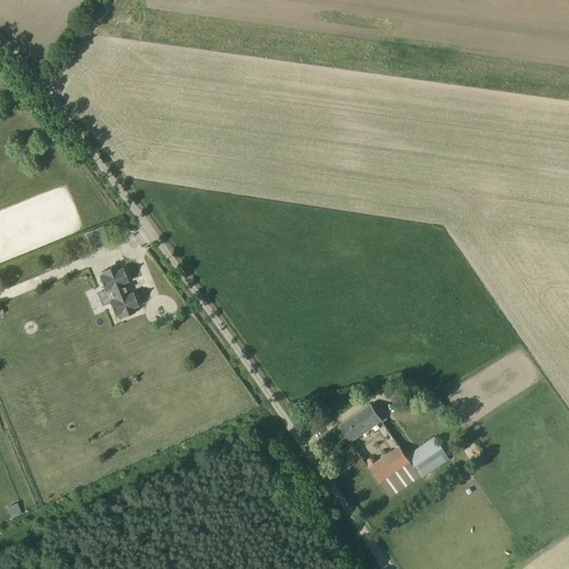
[(103,237),(99,227),(87,232),(90,242),(103,237)]
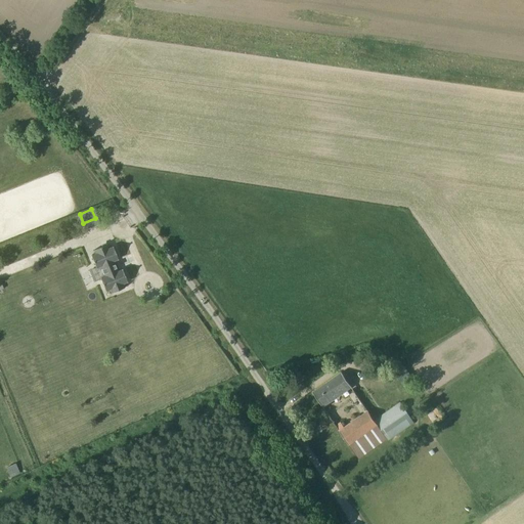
[(118,271),(117,269),(114,261),(118,259),(113,247),(108,249),(107,245),(106,245),(105,243),(101,245),(102,247),(94,250),(95,254),(91,256),(96,268),(100,266),(105,276),(100,278),(105,291),(110,290),(112,293),(125,288),(123,284),(127,282),(122,269),(118,271)]
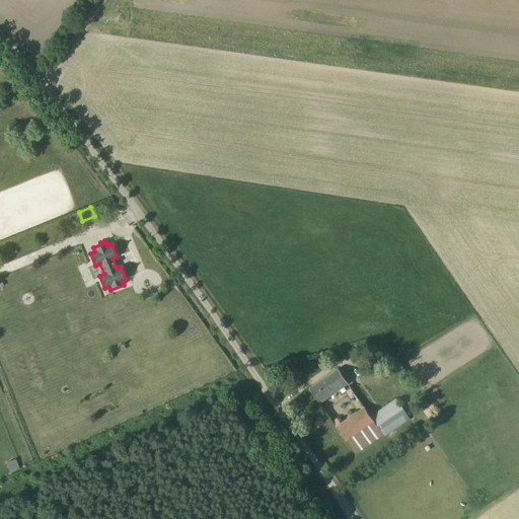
[(320,403),(349,384),(339,369),(310,389),(320,403)]
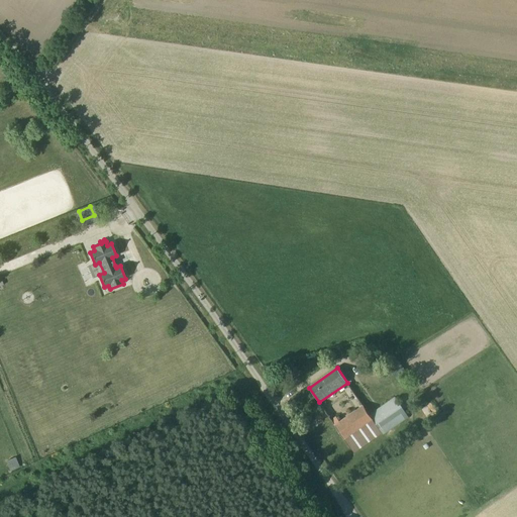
[(370,414),(369,413),(364,406),(340,421),(334,413),(329,417),(353,452),(408,415),(395,397),(370,414)]
